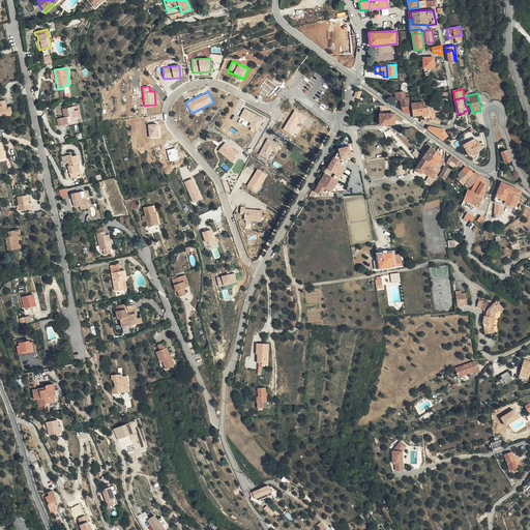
[(5,99),(0,100),(0,119),(4,118),(4,116),(12,114),(10,107),(7,108),(5,99)]
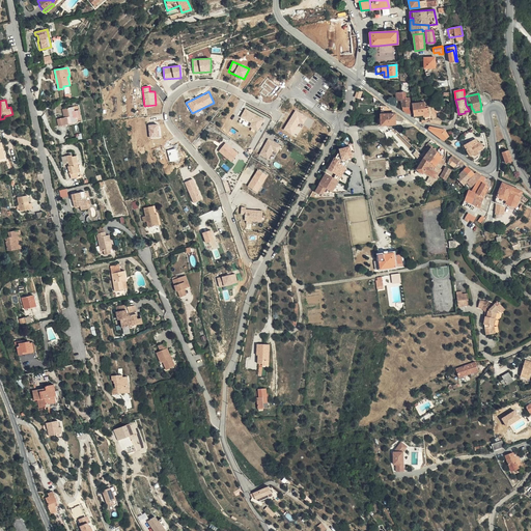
[(428,106),(426,106),(425,102),(413,104),(413,107),(414,116),(422,115),(423,122),(429,122),(428,108),(428,106)]
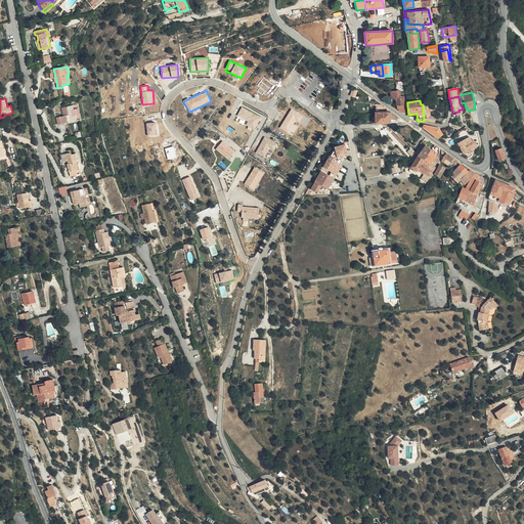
[(74,121),(73,116),(72,107),(71,104),(60,106),(62,116),(55,118),(56,125),(74,121)]
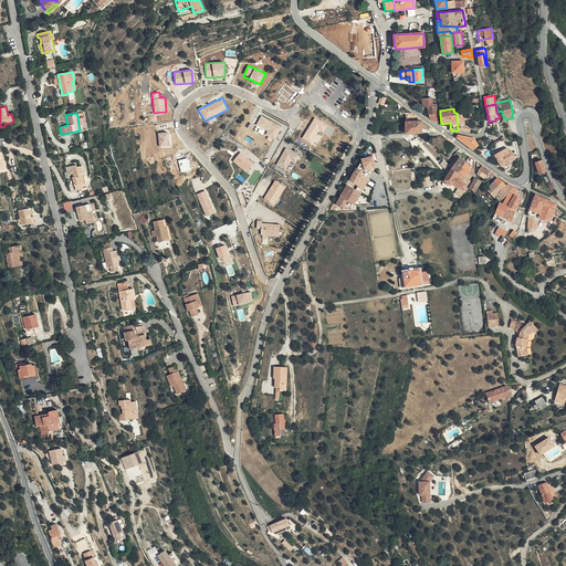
[(261,116),(255,126),(266,130),(265,135),(275,140),(282,126),(261,116)]
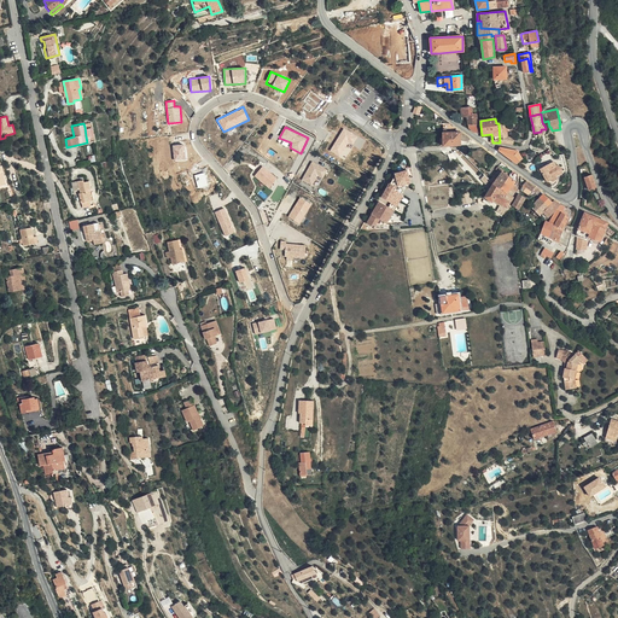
[(344,159),(359,138),(343,128),(330,151),(344,159)]
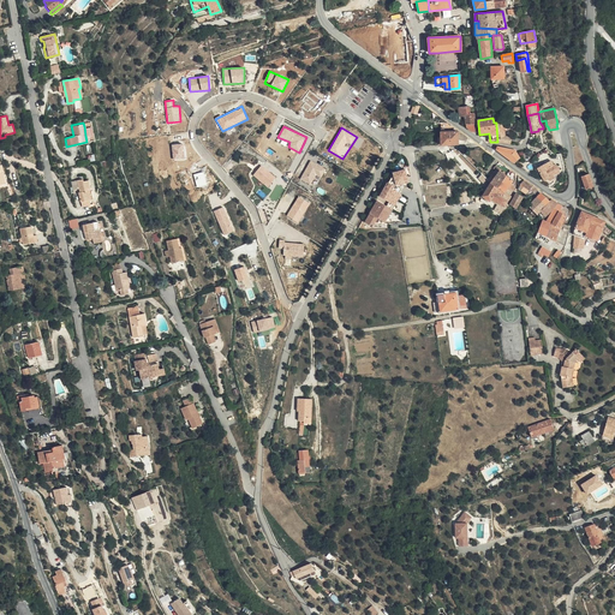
[(439,132),(439,144),(449,144),(448,132),(445,132),(445,130),(441,130),(441,132),(439,132)]
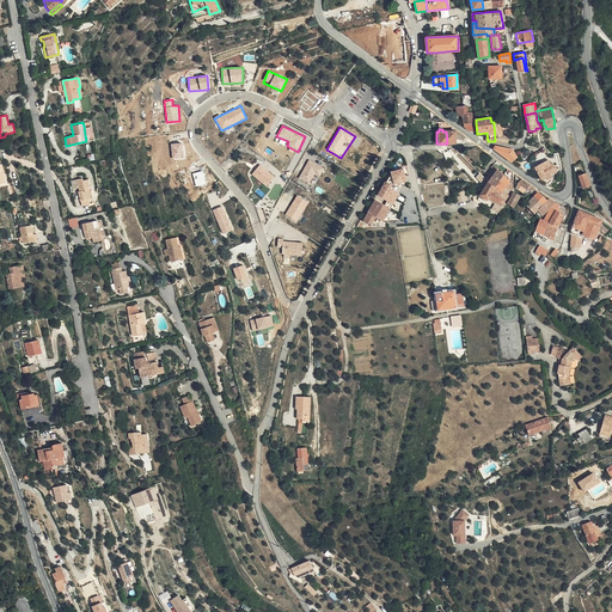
[(264,139),(257,135),(254,141),(261,146),(264,139)]
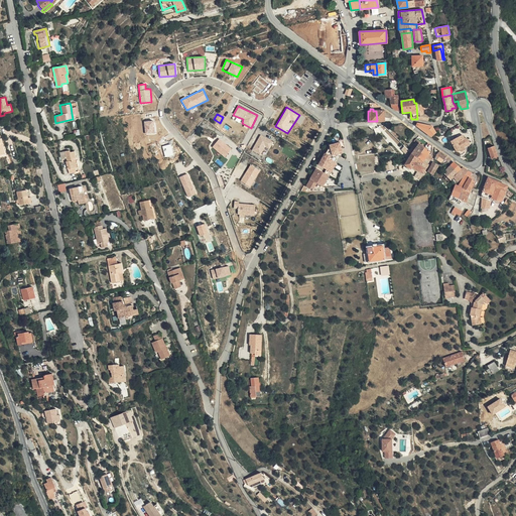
[(154,121),(144,121),(144,133),(154,133),(154,121)]
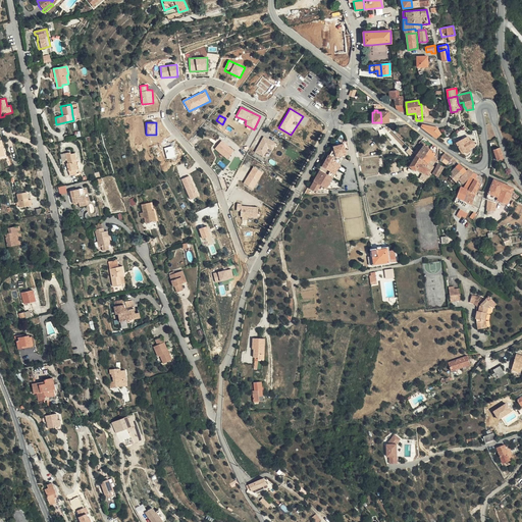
[(425,131),(431,135),(436,127),(429,125),(425,131)]
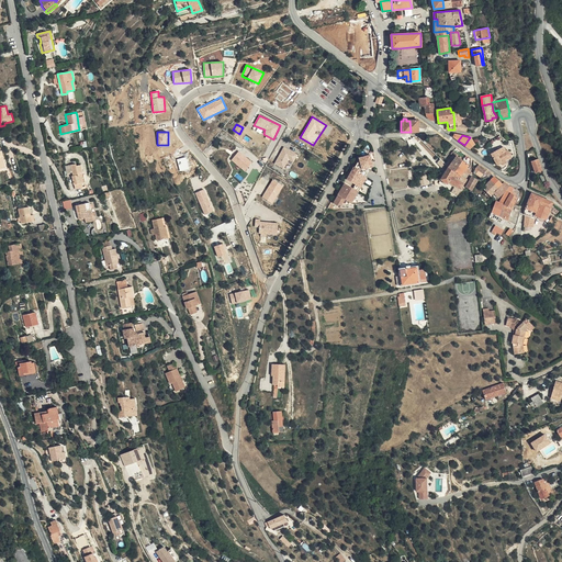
[(464,145),(470,149),(475,144),(471,137),(470,137),(464,145)]
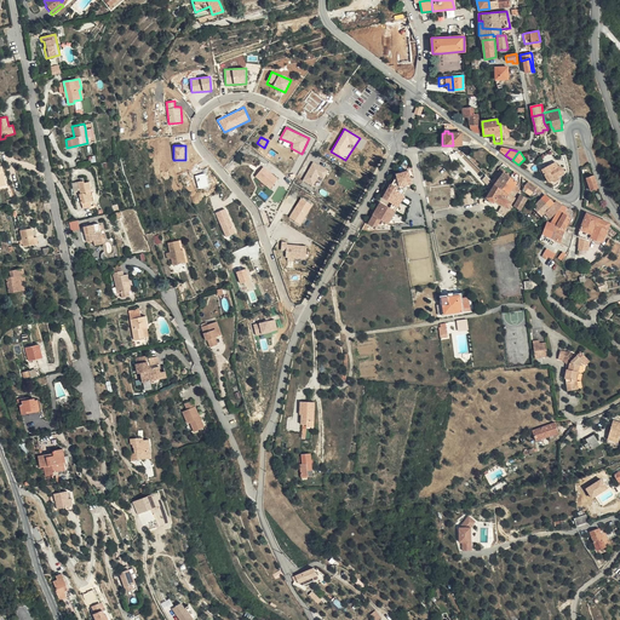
[(316,188),(327,170),(313,162),(303,181),(316,188)]
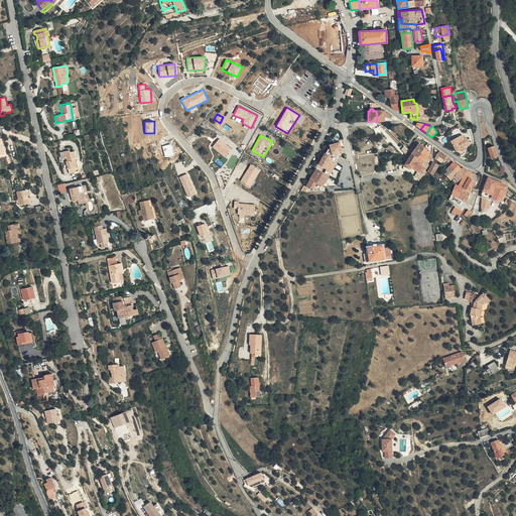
[(465,139),(462,135),(449,142),(452,146),(452,147),(452,149),(454,150),(455,149),(457,151),(461,149),(464,147),(469,145),(470,142),(468,138),(465,138),(465,139)]
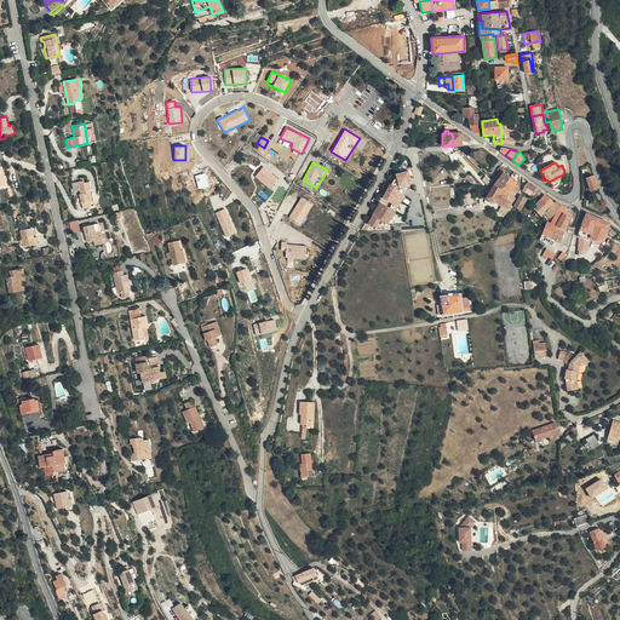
[(270,189),(279,178),(260,165),(252,174),(270,189)]
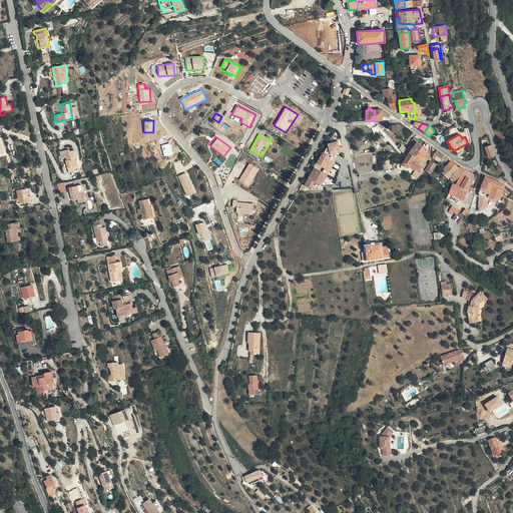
[(414,145),(413,147),(418,151),(422,146),(417,142),(418,141),(414,137),(412,140),(416,143),(414,145)]
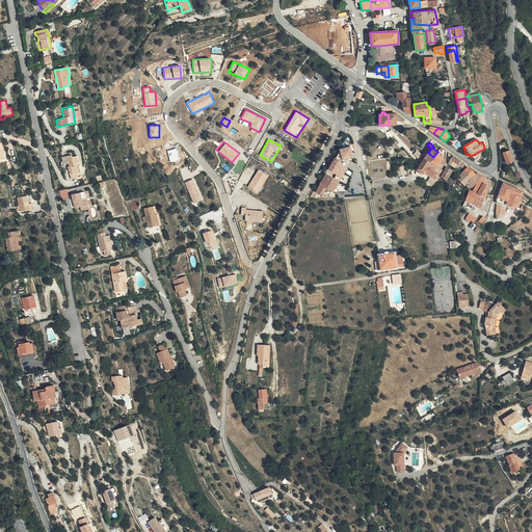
[(340,148),(315,189),(319,191),(328,191),(330,188),(333,189),(339,179),(337,178),(339,175),(341,176),(347,166),(346,166),(348,163),(347,162),(349,160),(351,157),(352,156),(352,153),(355,152),(353,144),(350,145),(340,148)]
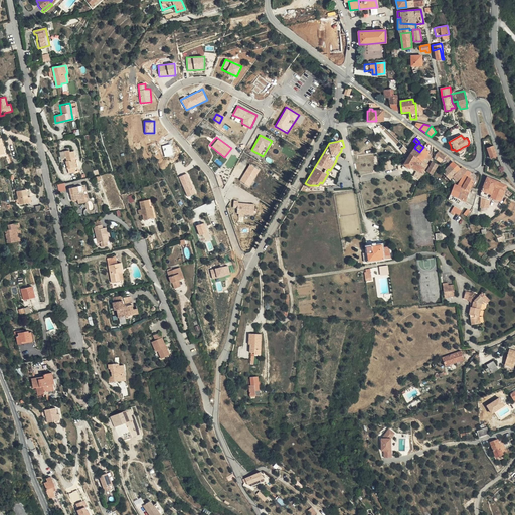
[(164,157),(173,155),(171,144),(162,146),(164,157)]
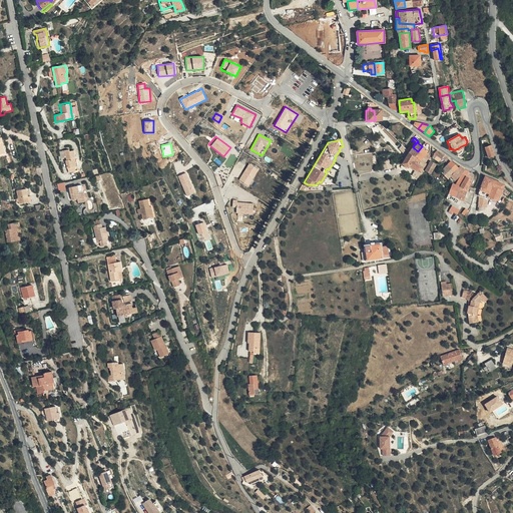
[(489,157),(495,155),(490,145),(485,147),(489,157)]
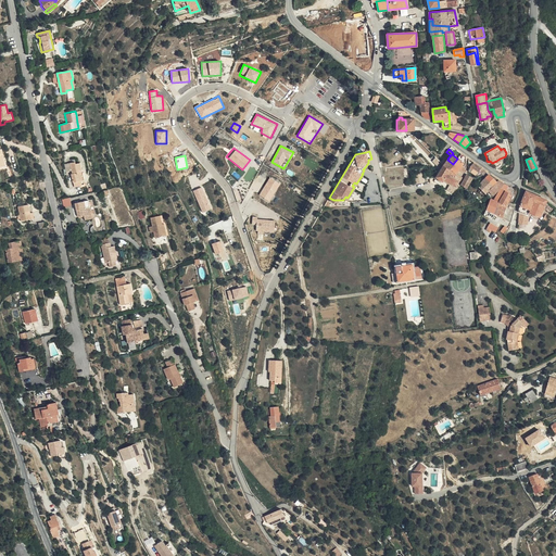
[(457,159),(453,164),(458,168),(462,172),(464,168),(459,166),(463,163),(457,159)]
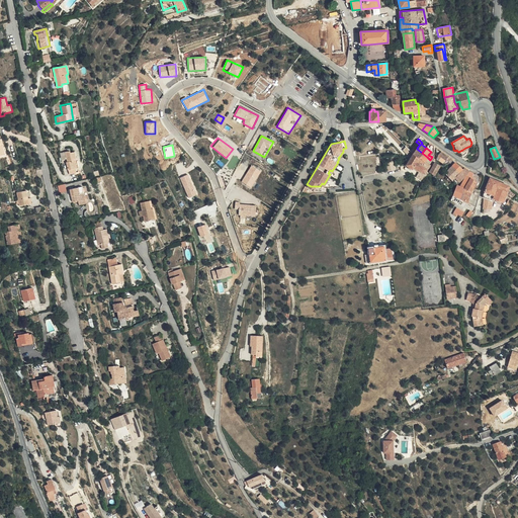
[(417,149),(413,153),(419,157),(425,161),(427,157),(422,153),(417,149)]
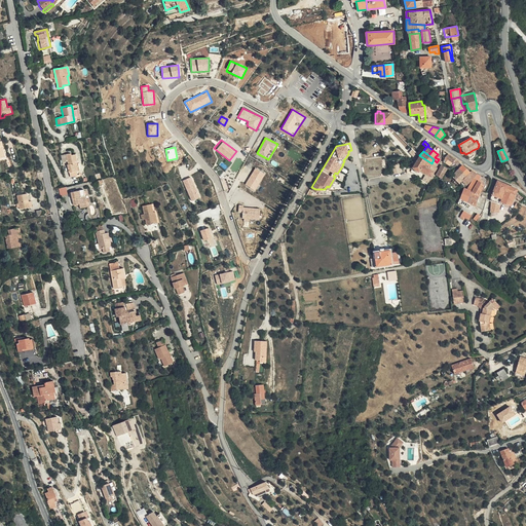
[(66,163),(67,172),(74,170),(77,170),(74,153),(69,153),(69,152),(65,153),(67,163),(66,163)]
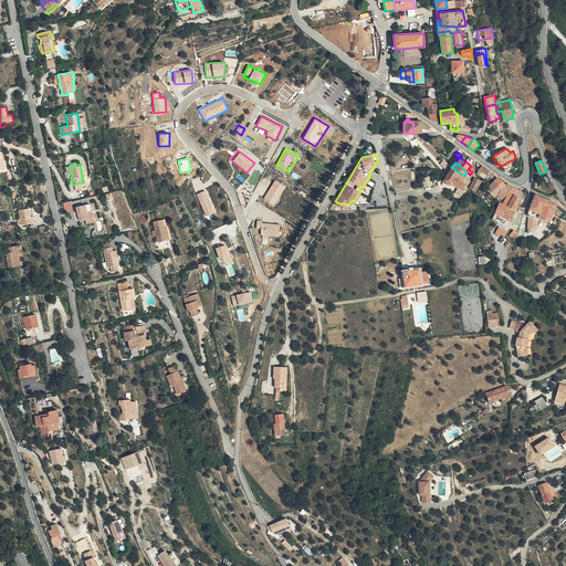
[(440,182),(459,196),(465,184),(454,176),(458,171),(451,167),(444,178),(443,179),(442,178),(441,179),(442,180),(440,182)]
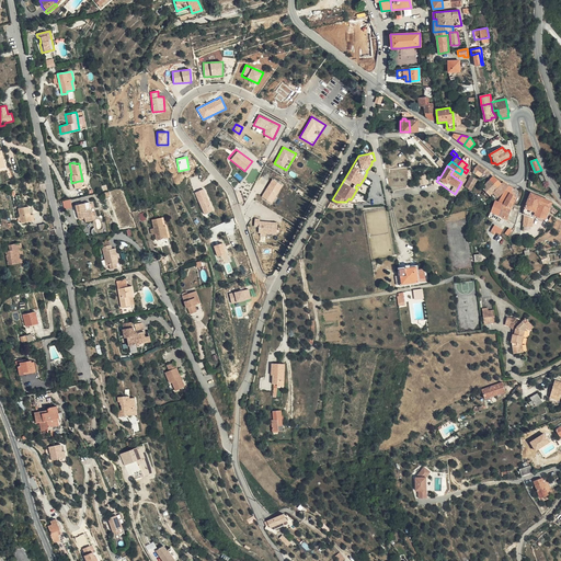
[(450,174),(461,182),(465,178),(464,176),(460,174),(454,170),(450,174)]
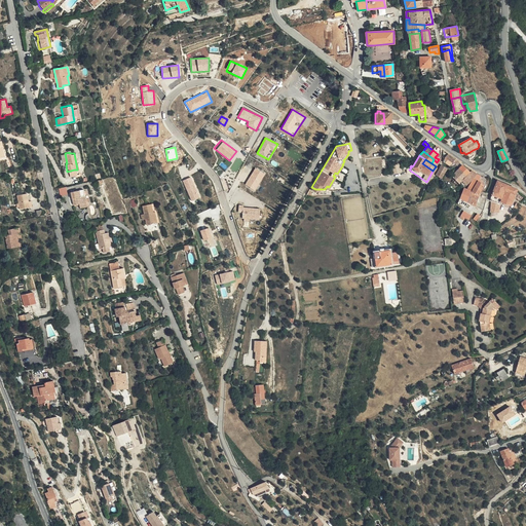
[(391,165),(393,175),(402,173),(400,163),(391,165)]
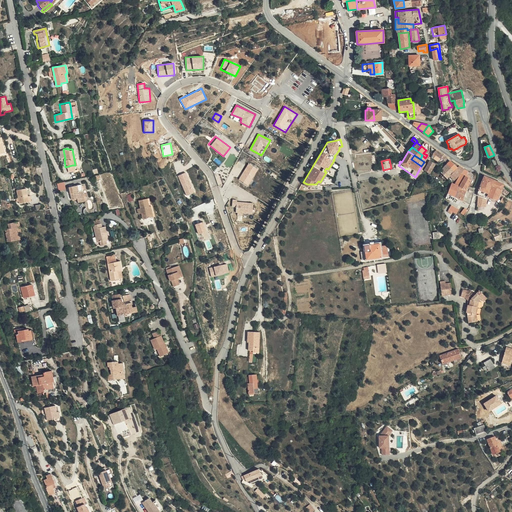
[(428,160),(423,170),(428,173),(434,163),(428,160)]
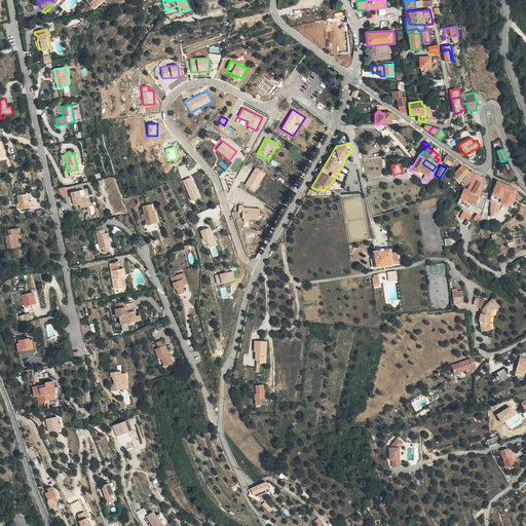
[(458,167),(466,175),(468,172),(461,165),(458,167)]
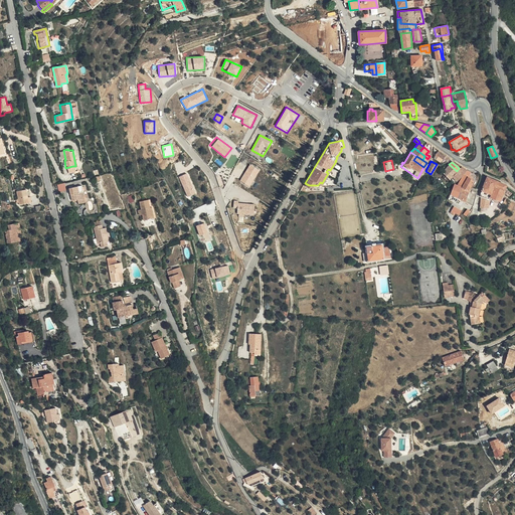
[(249,164),(239,181),(249,187),(260,170),(249,164)]
